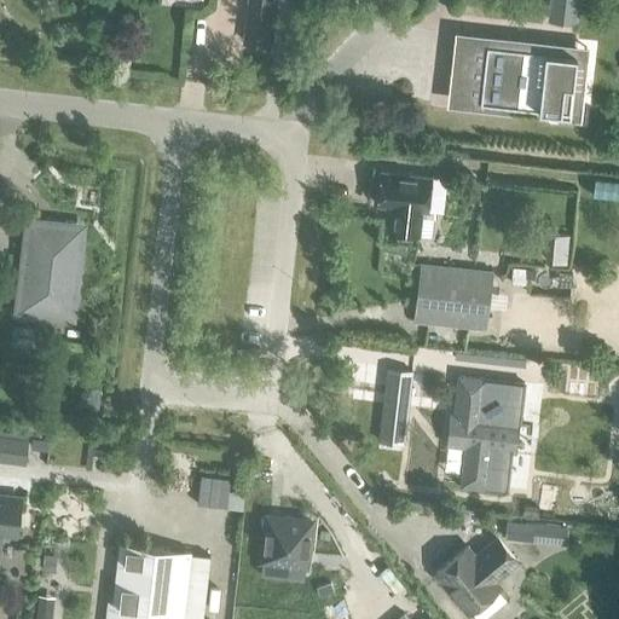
[(248,0),(243,40),(267,44),(272,0),(248,0)]
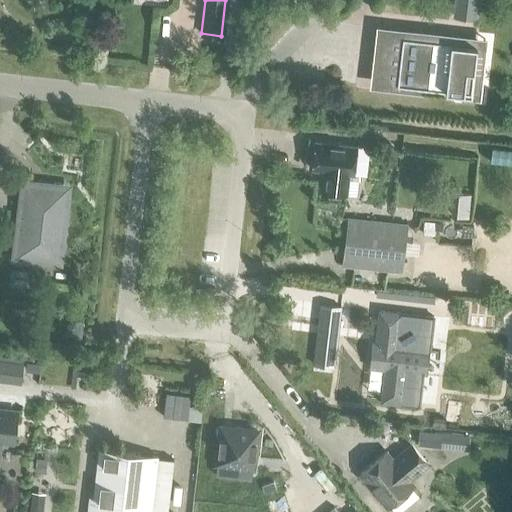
[(454,0),(453,17),(478,19),(479,0),(454,0)]
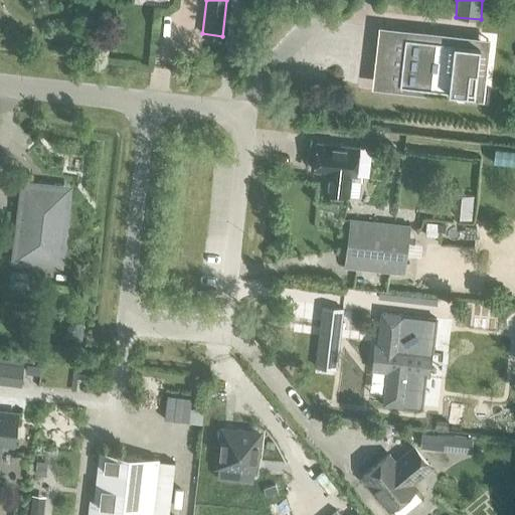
[(401,86),(474,94),(479,45),(407,37),(401,86)]
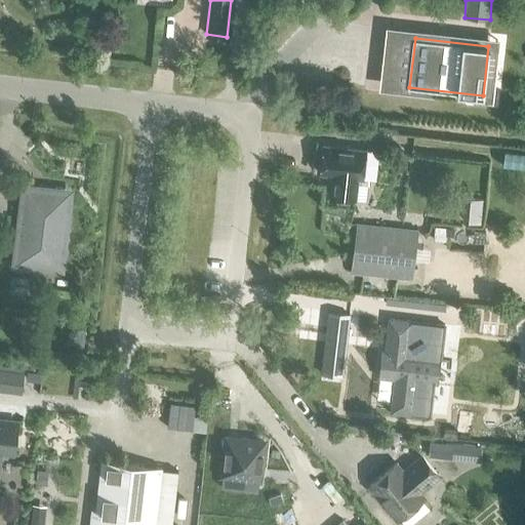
[(358,178),(362,178),(364,164),(365,150),(323,146),(319,173),(334,175),(333,184),(331,184),(329,197),(355,200),(358,178)]
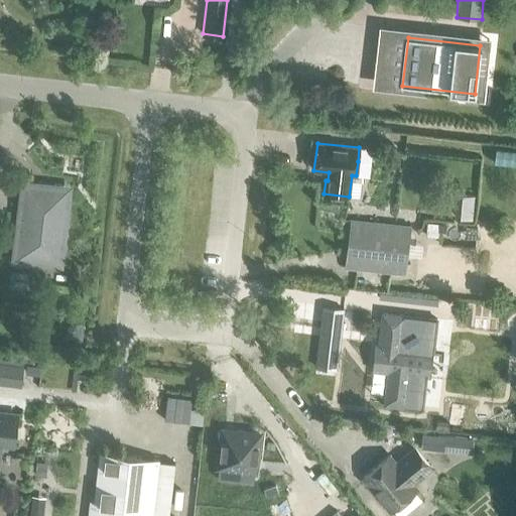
[(359,147),(358,161),(386,165),(388,151),(359,147)]
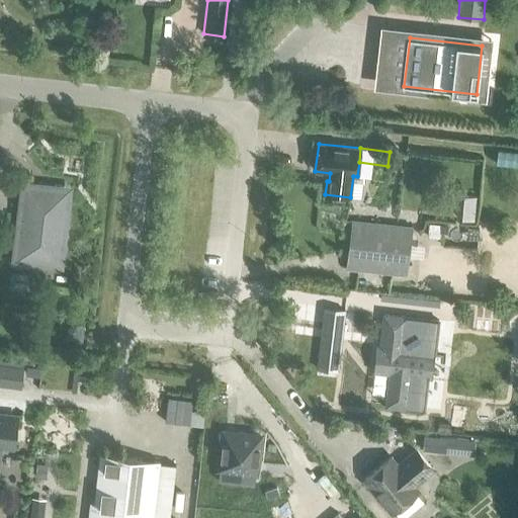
[(28,263),(60,266),(64,229),(61,229),(64,204),(67,200),(67,194),(65,189),(60,186),(55,185),(51,187),(35,185),(33,210),(27,214),(19,213),(16,245),(13,250),(12,255),(14,261),(19,264),(24,264),(28,263)]
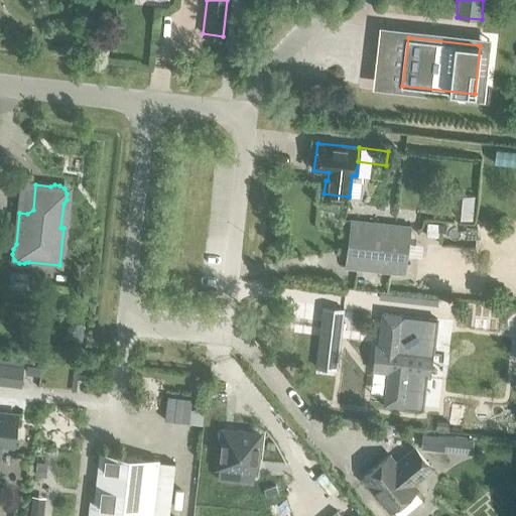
[(456,195),(454,218),(472,220),(474,196),(456,195)]
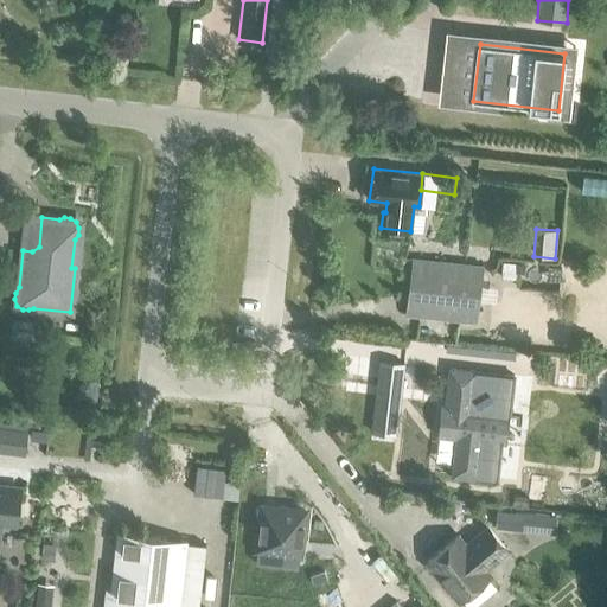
[(404,315),(475,323),(483,266),(411,259),(404,315)]
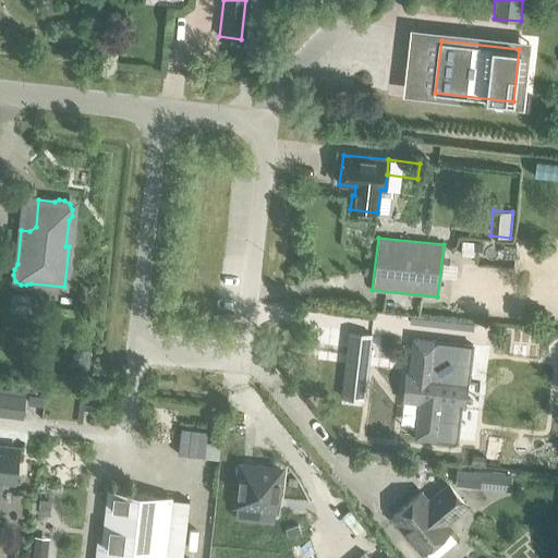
[(462,242),(461,255),(474,256),(475,243),(462,242)]
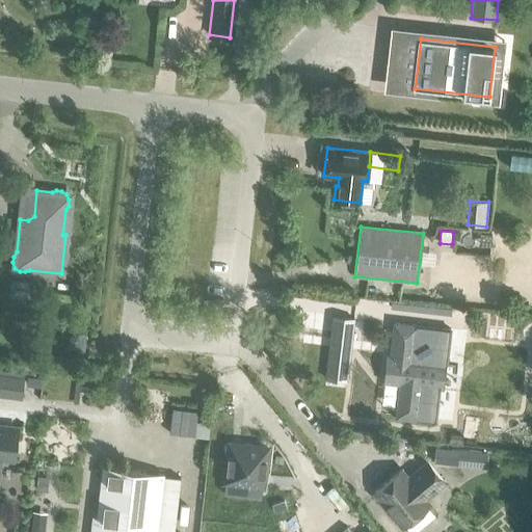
[(325,378),(346,381),(353,319),(333,316),(325,378)]
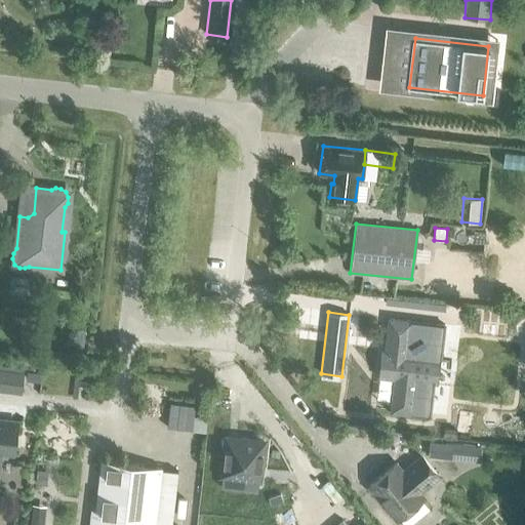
[(380,350),(378,377),(394,378),(391,411),(413,414),(417,381),(421,381),(425,355),(407,354),(411,320),(389,318),(385,351),(380,350)]
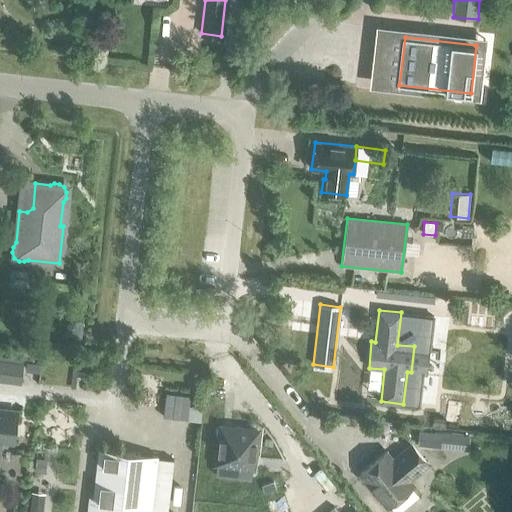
[(0,442),(0,441),(13,443),(17,411),(0,409),(0,442)]
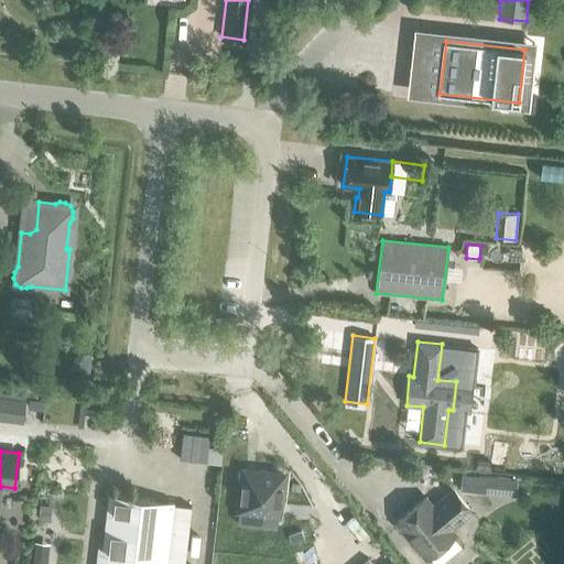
[(477,459),(476,468),(489,470),(490,462),(477,459)]
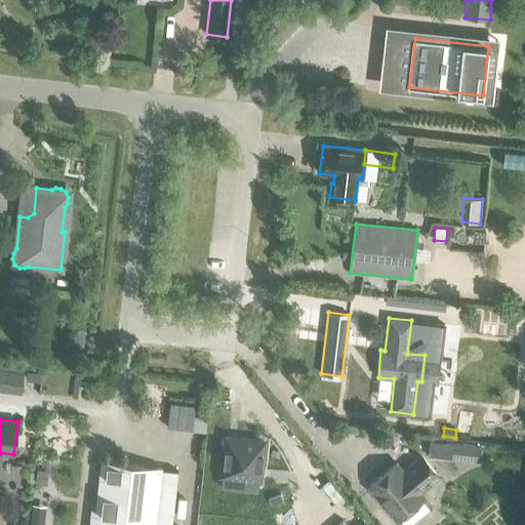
[(227,438),(225,453),(224,453),(221,454),(220,463),(223,466),(221,475),(227,476),(229,478),(238,479),(240,478),(240,477),(256,479),(257,470),(260,470),(264,442),(227,438)]
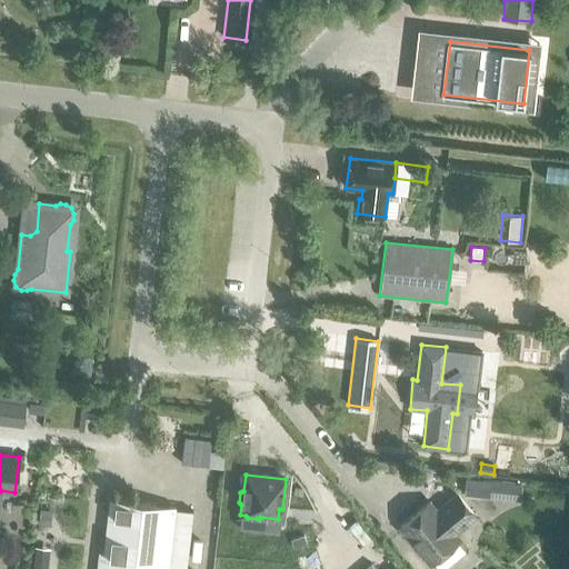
[(466,479),(465,495),(520,499),(521,483),(466,479)]
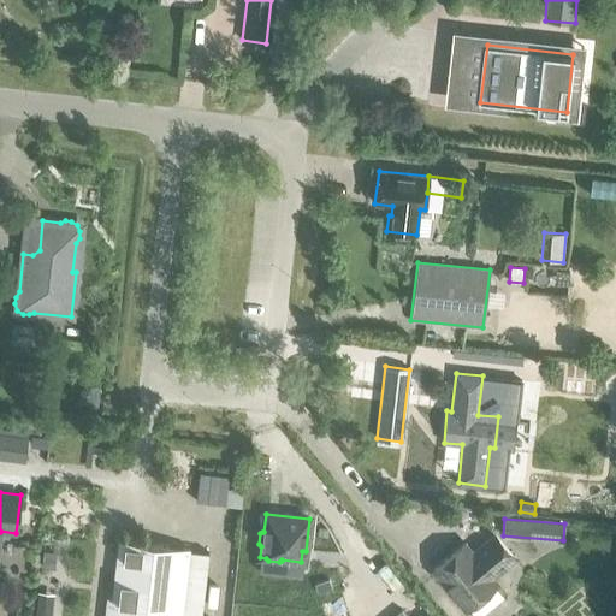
[(463,545),(433,569),(466,609),(468,608),(474,615),(481,615),(504,598),(493,586),(496,584),(491,578),(515,558),(495,534),(472,555),(463,545)]
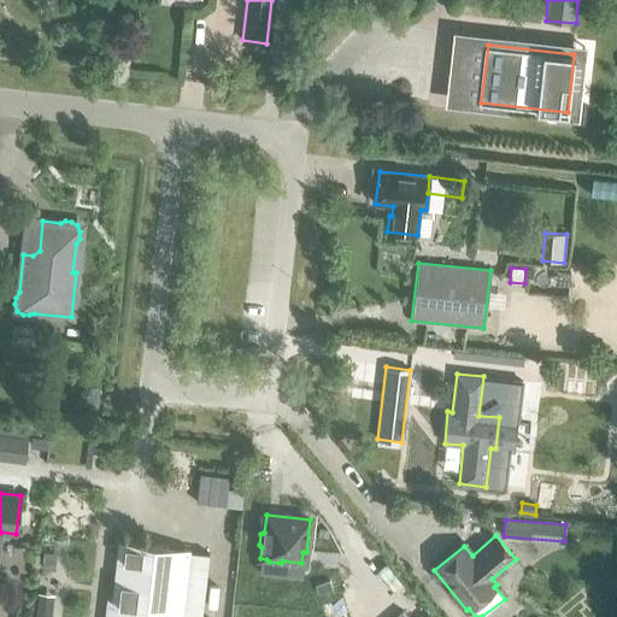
[(127,616),(181,616),(182,615),(188,564),(189,550),(118,541),(112,601),(129,603),(127,616)]
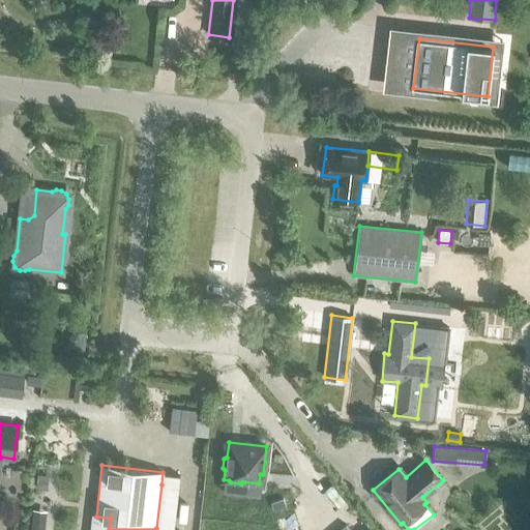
[(37,475),(36,490),(47,490),(48,475),(37,475)]
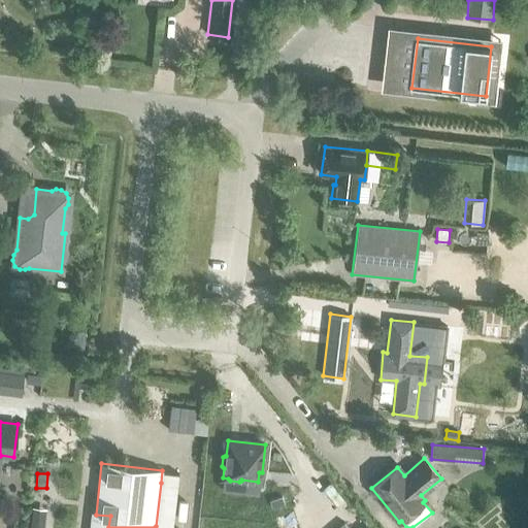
[(33,507),(30,527),(43,527),(46,508),(33,507)]
